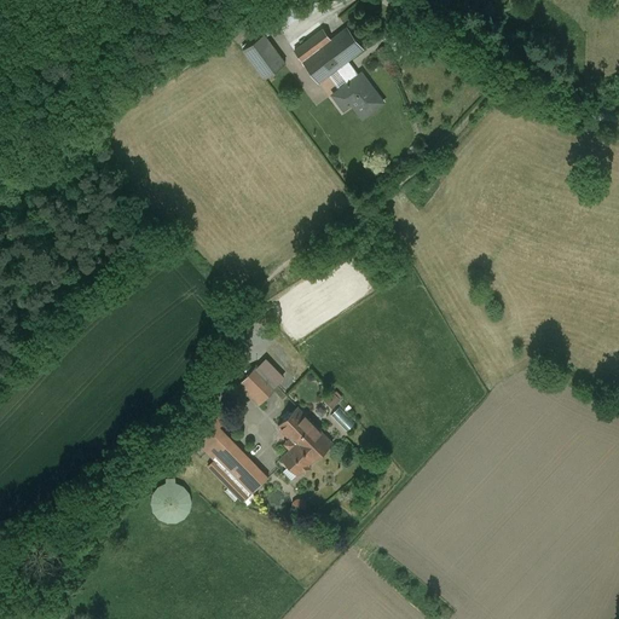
[(288,11),(276,18),(281,27),(293,21),(288,11)]
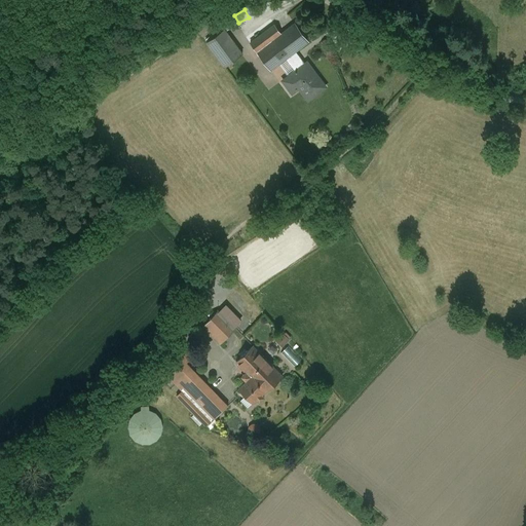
[(282,34),(272,40),(287,59),(296,51),(308,42),(295,24),(282,34)]
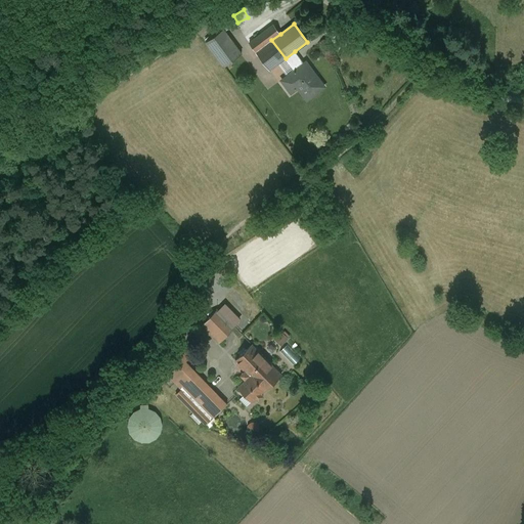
[(273,25),(249,43),(256,52),(271,40),(280,34),(273,25)]
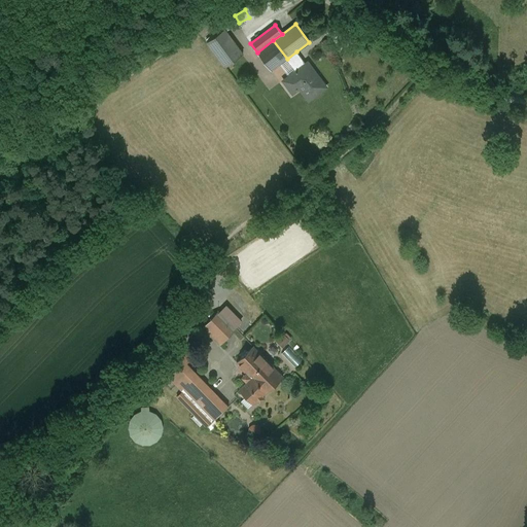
[(242,55),(223,30),(207,42),(225,67),(238,59),(242,55)]
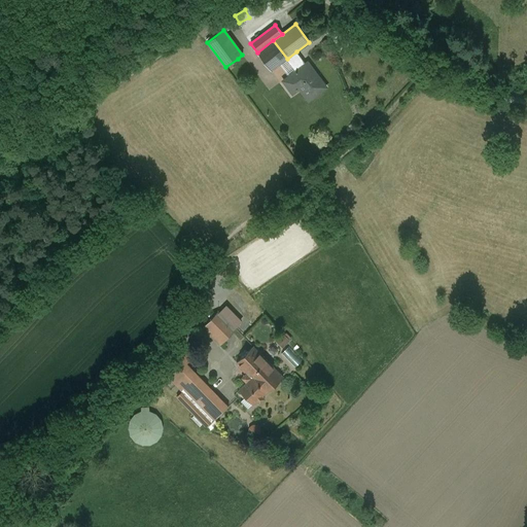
[(287,59),(273,40),(257,53),(271,71),(287,59)]
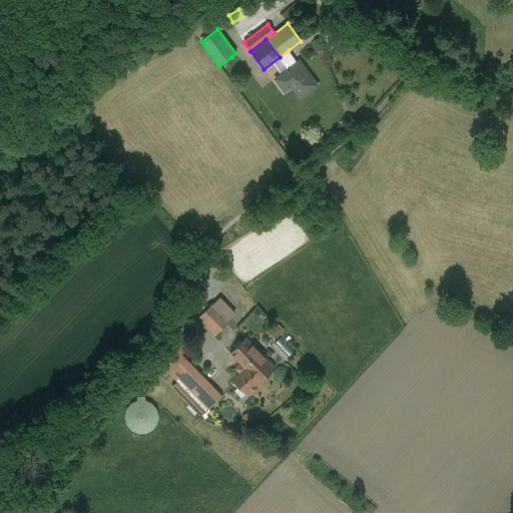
[(298,63),(289,50),(280,57),(289,69),(276,79),(277,80),(279,78),(286,87),(290,84),(301,97),(318,85),(300,61),(298,63)]
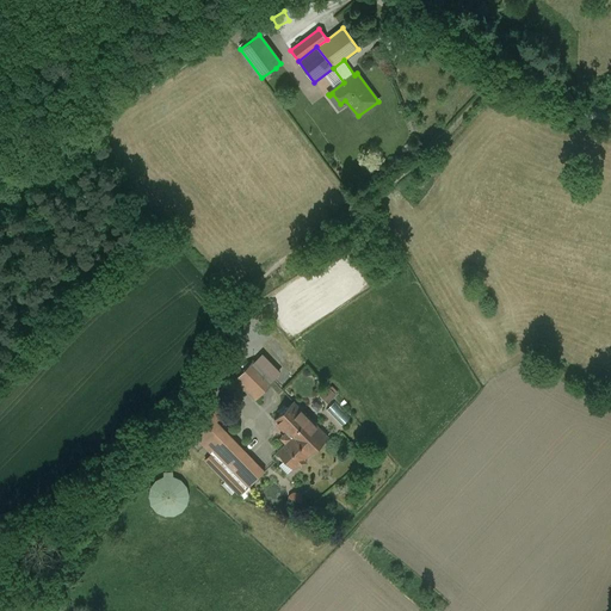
[(273,381),(254,362),(241,374),(261,394),(273,381)]
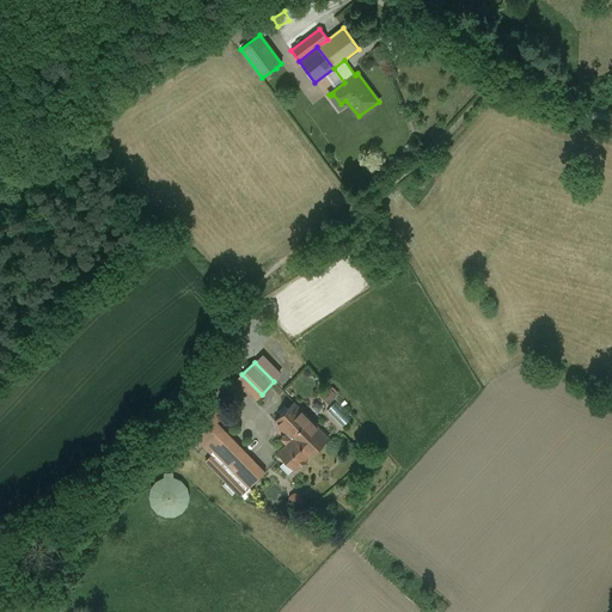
[(262,395),(242,374),(237,380),(257,401),(262,395)]
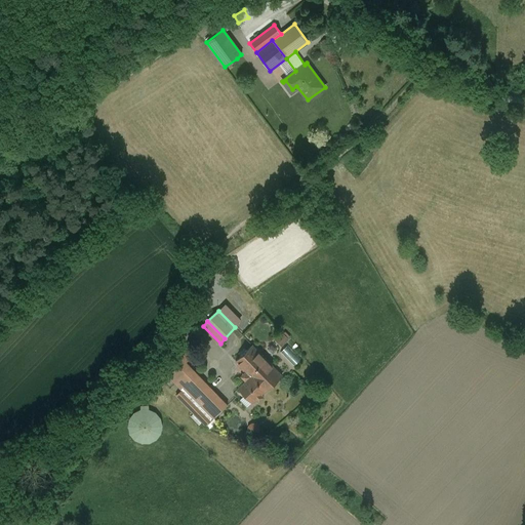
[(283,347),(289,338),(283,332),(276,340),(283,347)]
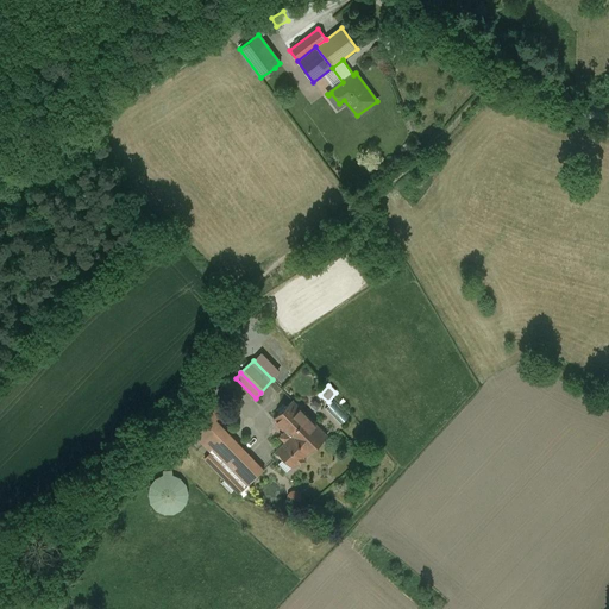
[(327,407),(343,424),(351,414),(336,399),(327,407)]
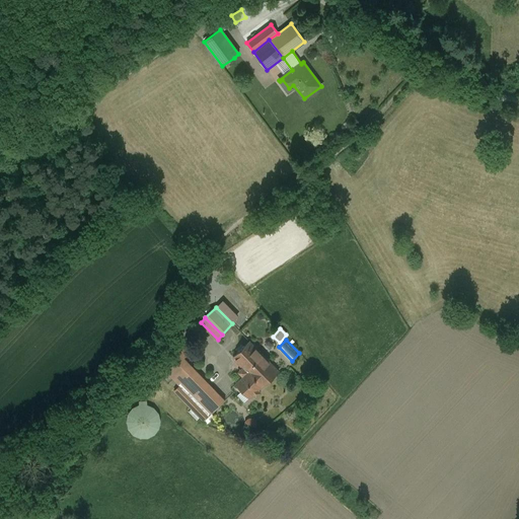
[(279,372),(249,342),(233,358),(247,372),(235,384),(249,398),(262,387),(263,387),(279,372)]
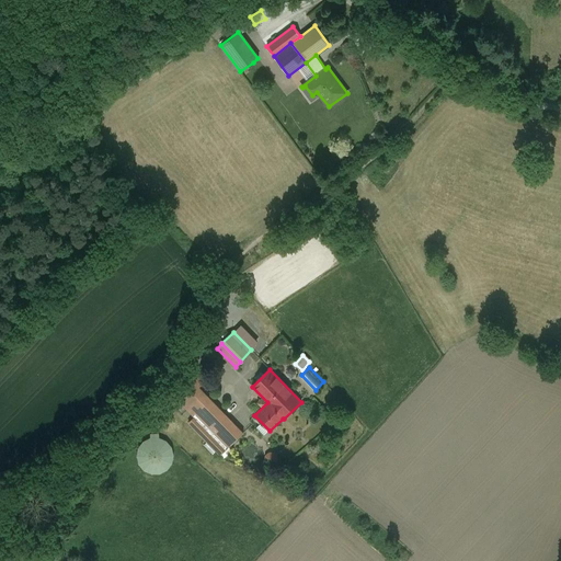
[(231,422),(190,380),(173,397),(194,418),(189,423),(220,455),(243,433),(232,422),(231,422)]
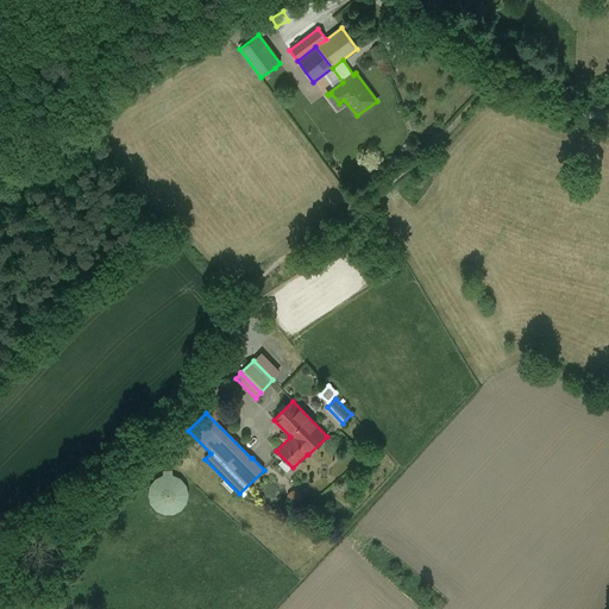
[(150,513),(186,512),(184,477),(173,477),(171,471),(163,471),(163,479),(149,481),(150,513)]
